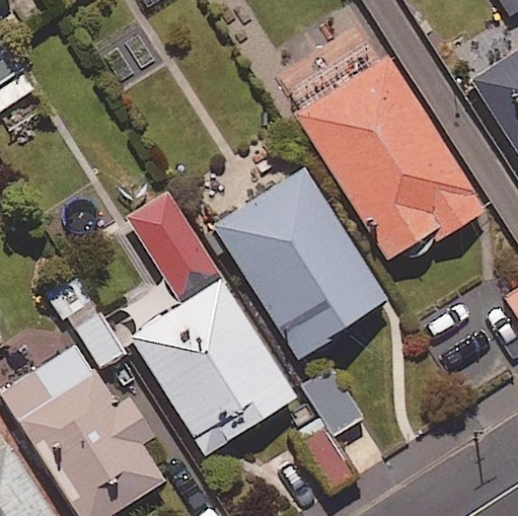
[(499,0),(506,14),(517,8),(517,0),(499,0)]
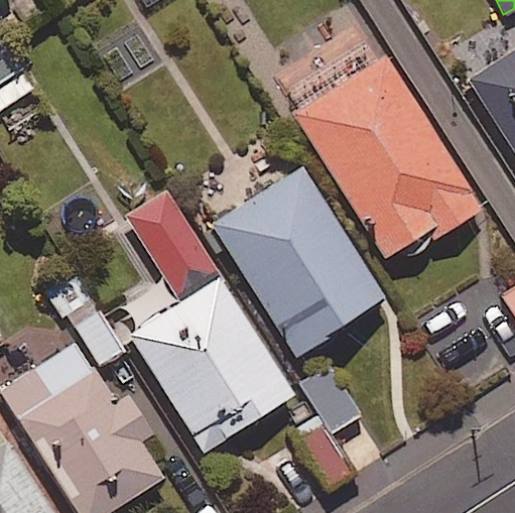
[(0,108),(35,85),(0,32),(0,108)]
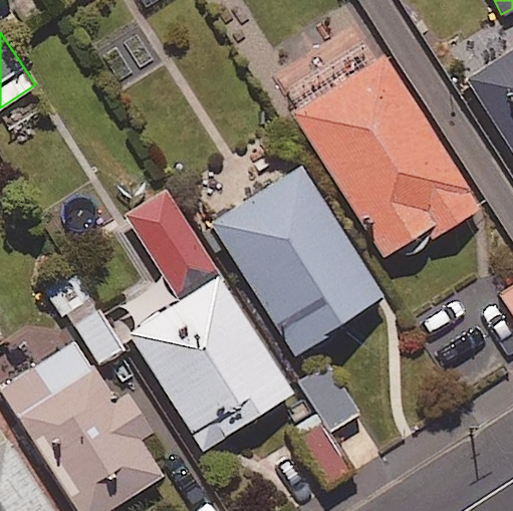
[(512,50),(470,78),(512,145),(512,50)]
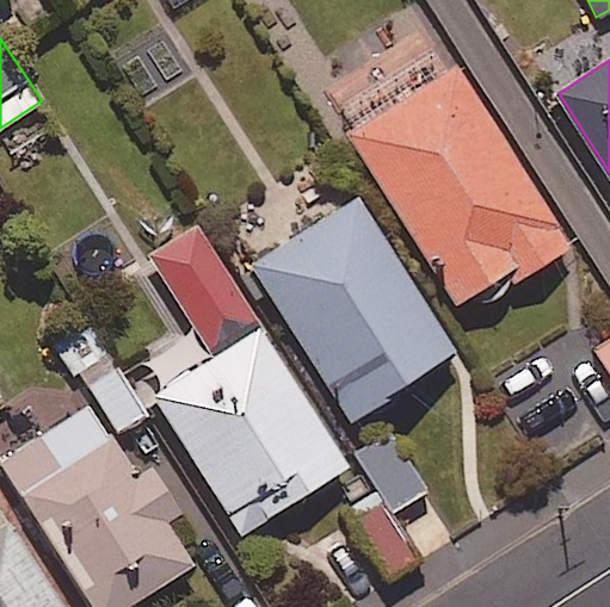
[(572,247),(458,67),(351,134),(458,305),(512,271),(518,280),(572,247)]
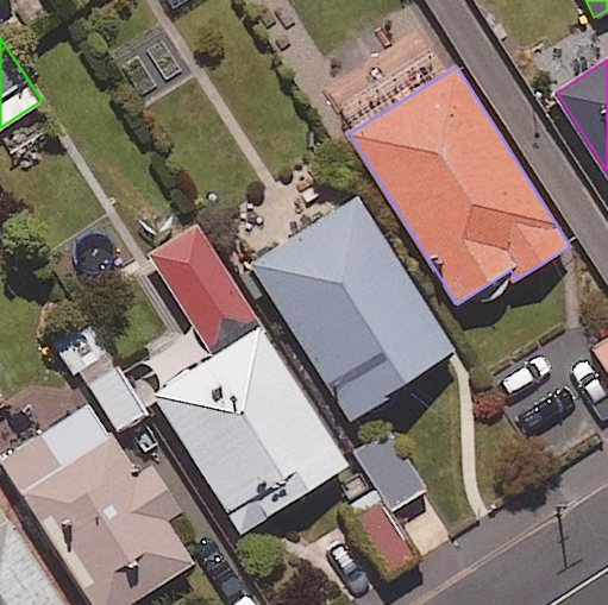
[(456,351),(357,197),(251,266),(350,420),(456,351)]
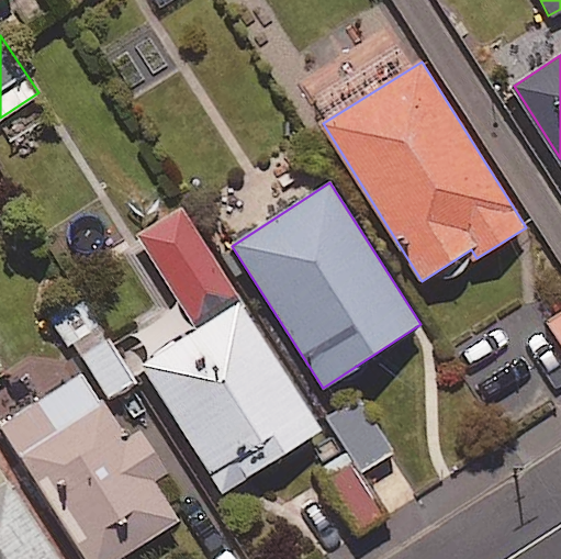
[(221,492),(321,431),(183,208),(135,236),(192,328),(139,360),(221,492)]
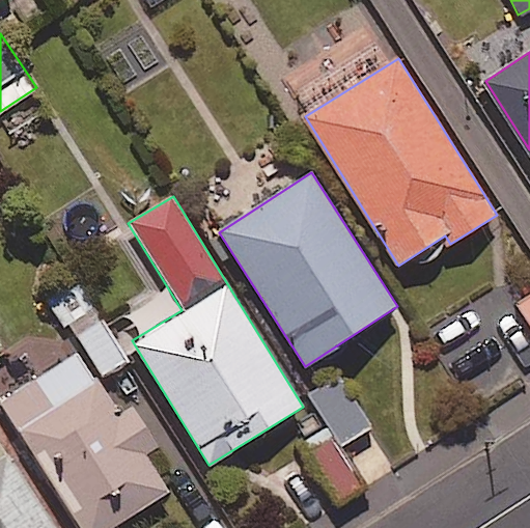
[(529,295),(518,302),(529,321),(529,295)]
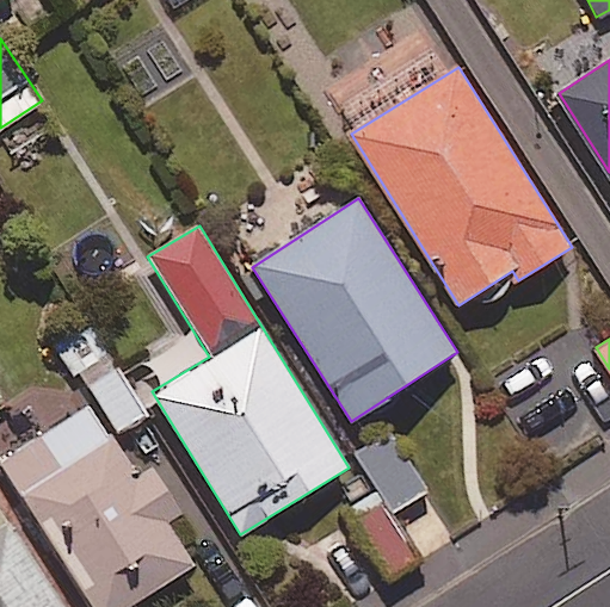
[(148,414),(119,366),(88,384),(118,432),(148,414)]
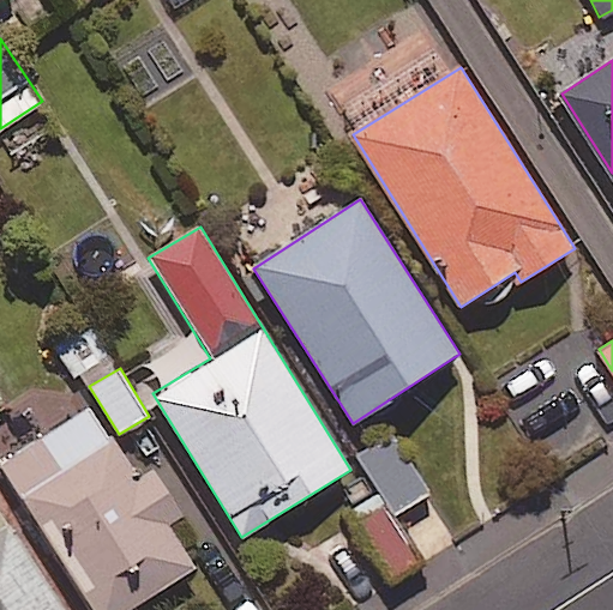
[(139,477),(91,404),(0,463),(95,609),(128,609),(196,567),(168,524),(181,514),(152,469),(139,477)]
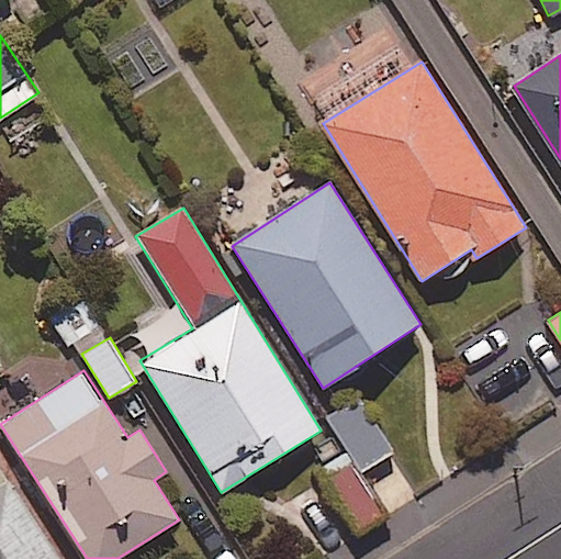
[(394,449),(366,401),(331,422),(359,470),(394,449)]
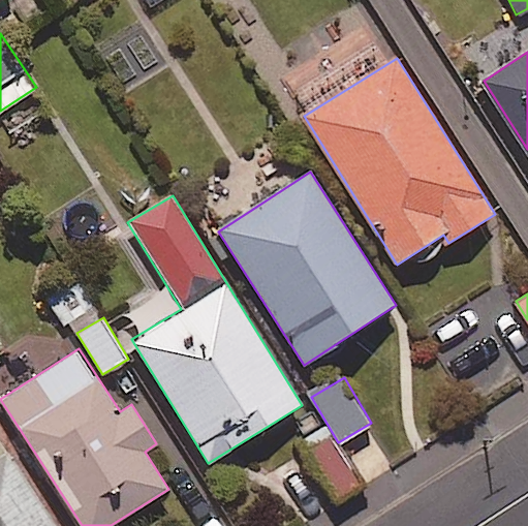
[(55,525),(7,452),(0,456),(0,525),(55,525)]
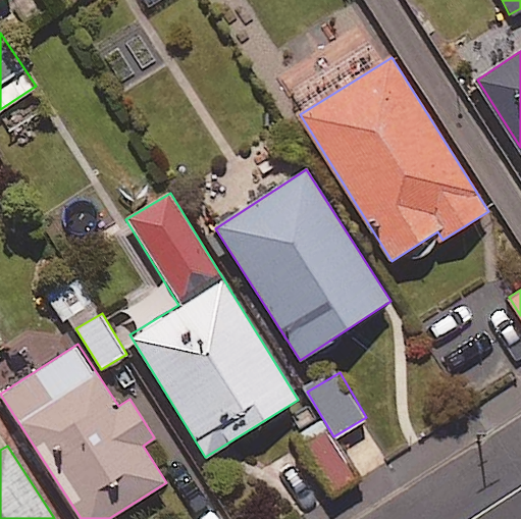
All buildings are outlined.
